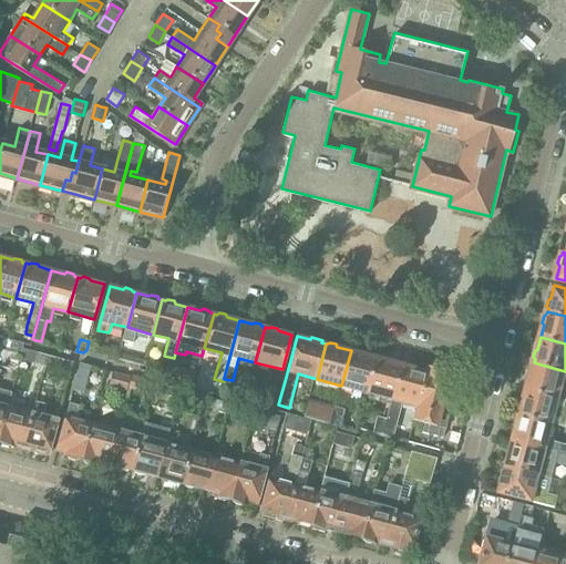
[(100,346),(98,357),(121,363),(124,352),(100,346)]
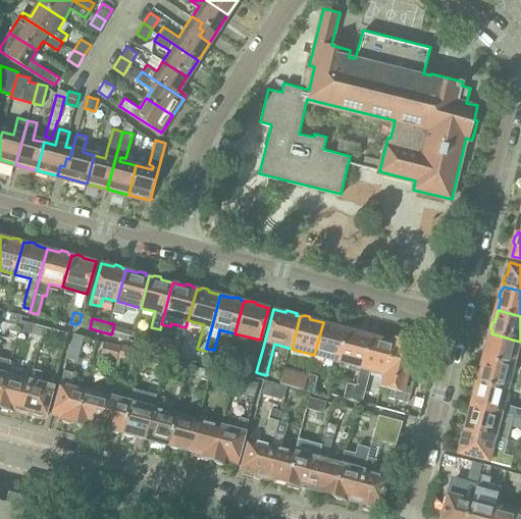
[(33,333),(44,336),(47,325),(35,322),(33,333)]
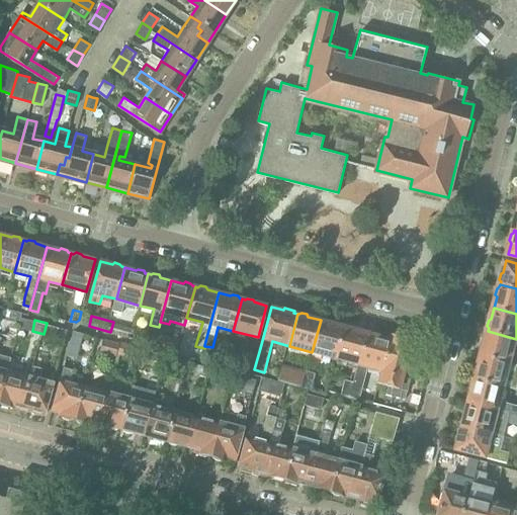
[(321,320),(312,352),(335,358),(343,326),(340,325),(339,323),(333,321),(331,323),(321,320)]
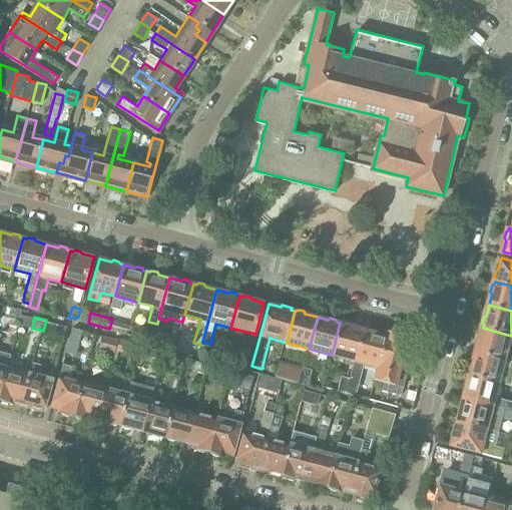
[(131,324),(112,319),(109,329),(129,334),(131,325),(131,324)]
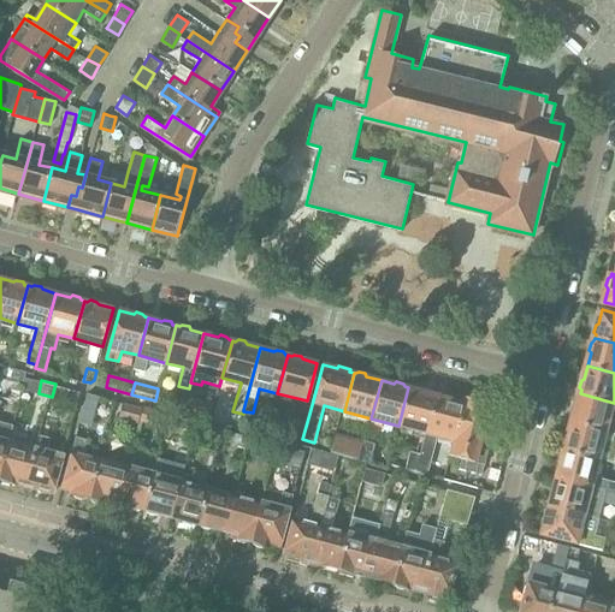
[(70,388),(55,384),(52,397),(67,400),(70,388)]
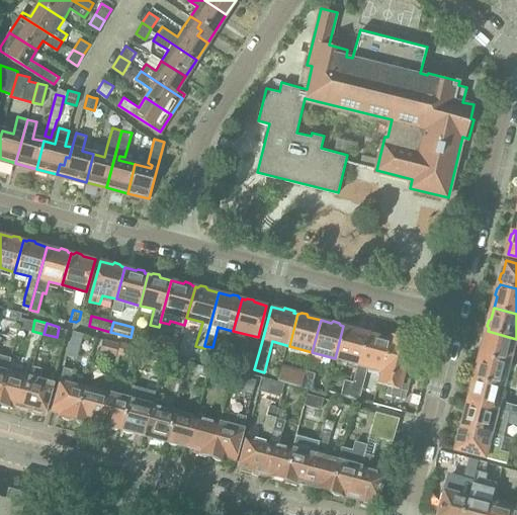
[(343,326),(335,358),(357,364),(366,332),(355,329),(354,327),(348,325),(346,327),(343,326)]
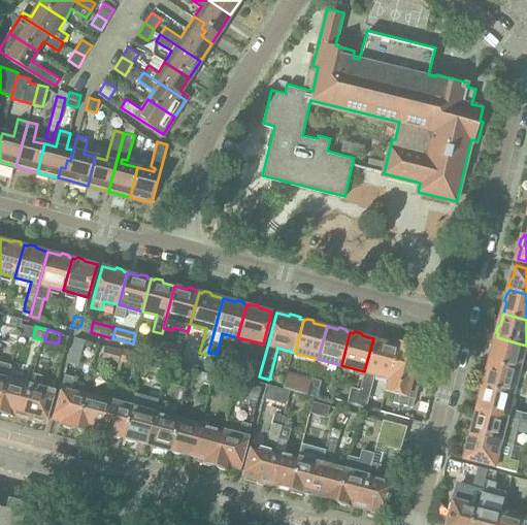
[(135,334),(133,343),(151,348),(154,339),(135,334)]
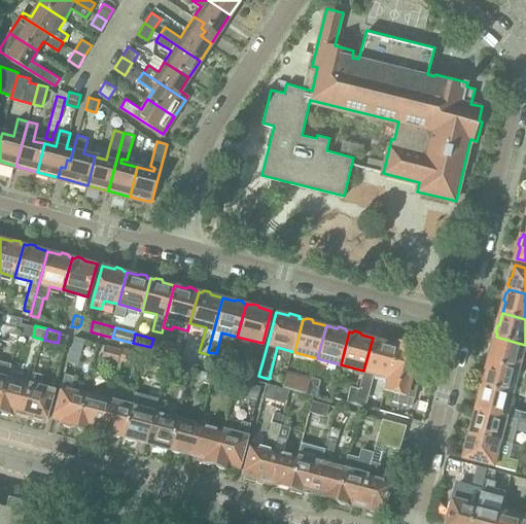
[(71,349),(68,360),(70,361),(78,363),(81,352),(84,339),(75,336),(71,349)]
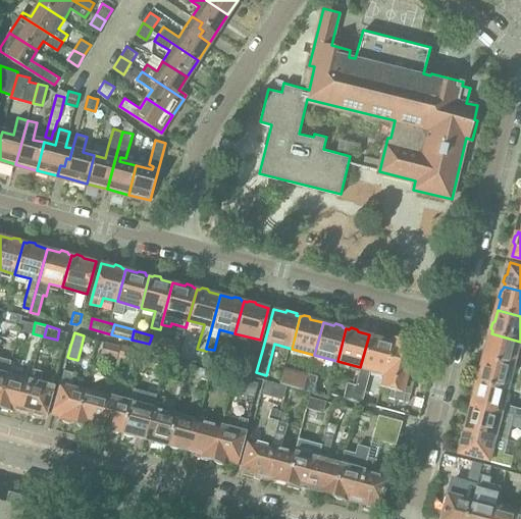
[(488,346),(485,357),(520,366),(520,357),(517,356),(520,345),(520,342),(491,333),(490,336),(488,338),(486,344),(488,346)]
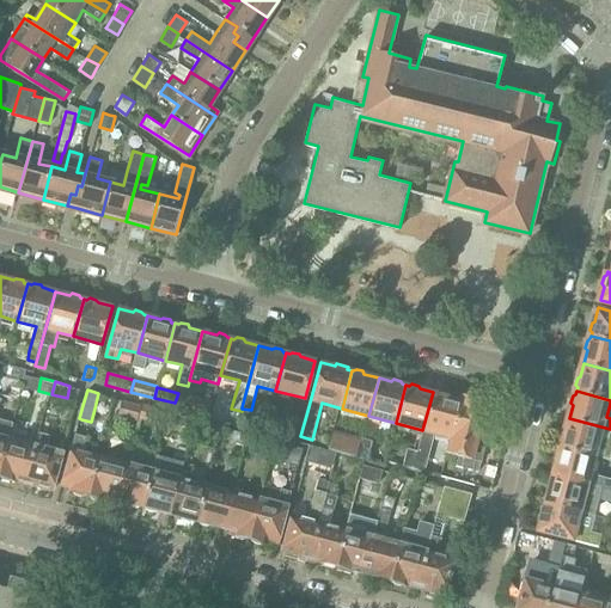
[(417,449),(413,466),(426,470),(435,433),(451,437),(462,398),(447,393),(447,395),(433,392),(422,430),(417,449)]
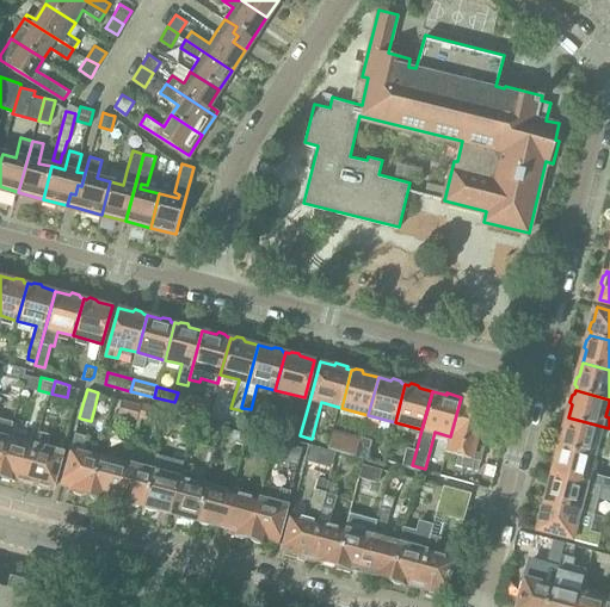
[(185,392),(182,408),(185,410),(193,412),(198,396),(185,392)]
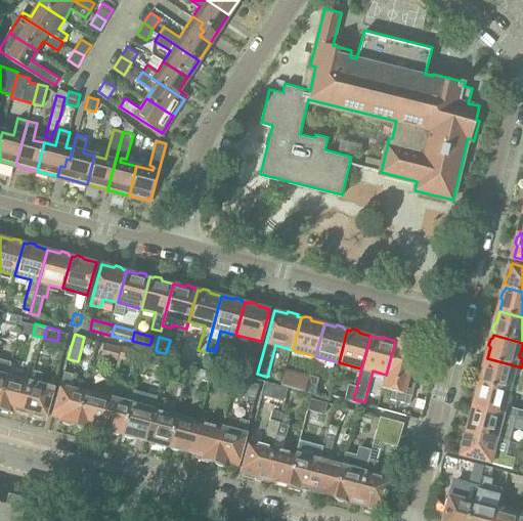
[(386,375),(383,386),(393,389),(391,397),(410,402),(416,383),(407,380),(408,373),(411,372),(412,366),(411,363),(417,344),(396,339),(395,341),(386,375)]
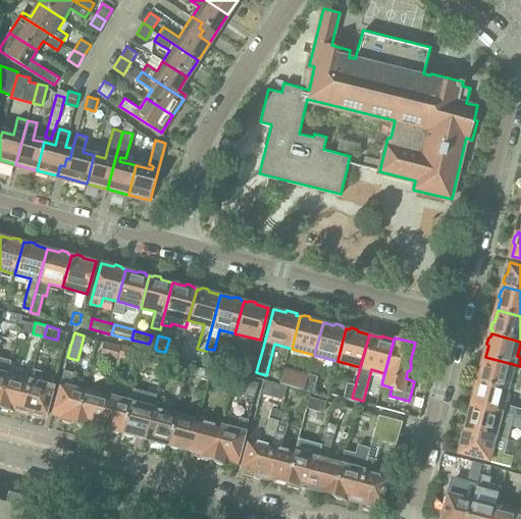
[(0,339),(0,400),(7,374),(8,374),(8,372),(11,360),(0,356),(0,344),(1,341),(1,340),(0,339)]
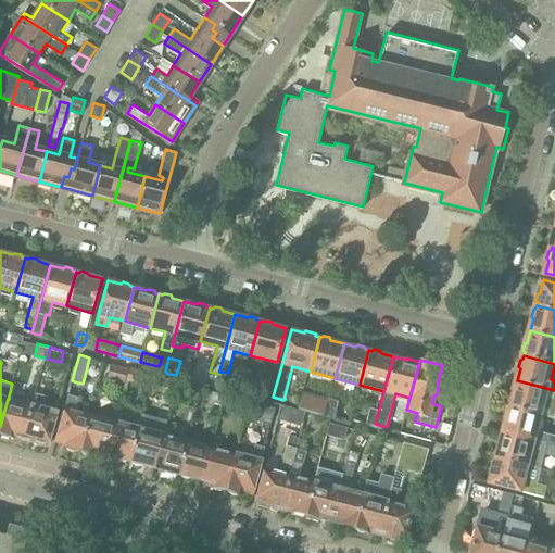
[(125,382),(126,379),(129,367),(105,362),(103,367),(110,369),(108,377),(125,382)]
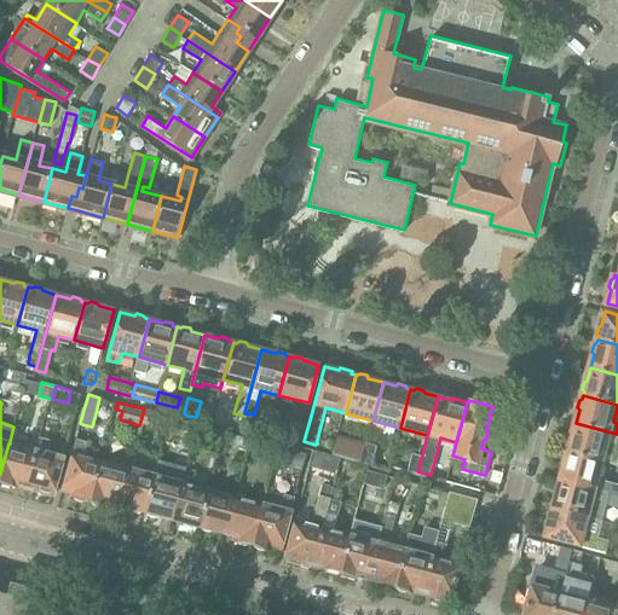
[(144,408),(140,422),(160,427),(162,413),(144,408)]
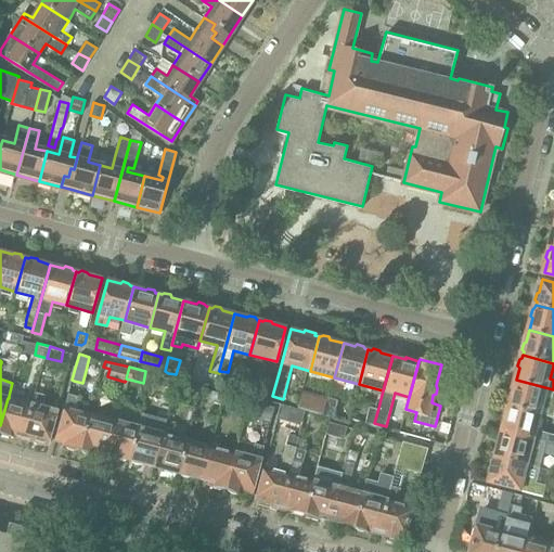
[(176,388),(179,375),(176,374),(168,373),(165,386),(176,388)]
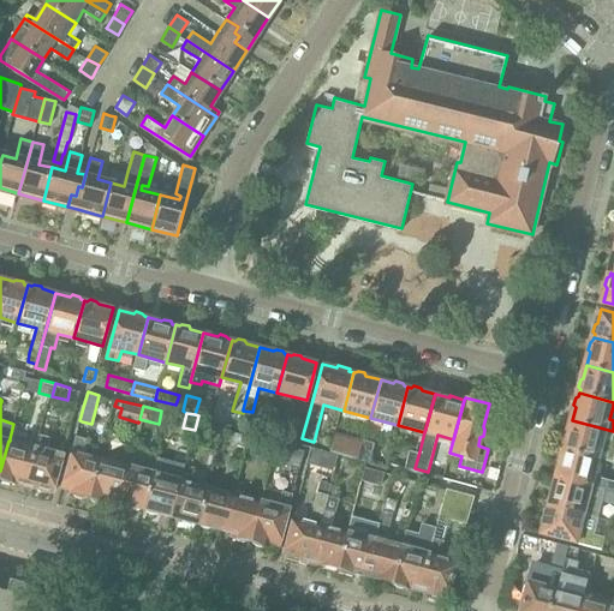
[(214,420),(198,415),(195,430),(210,435),(214,420)]
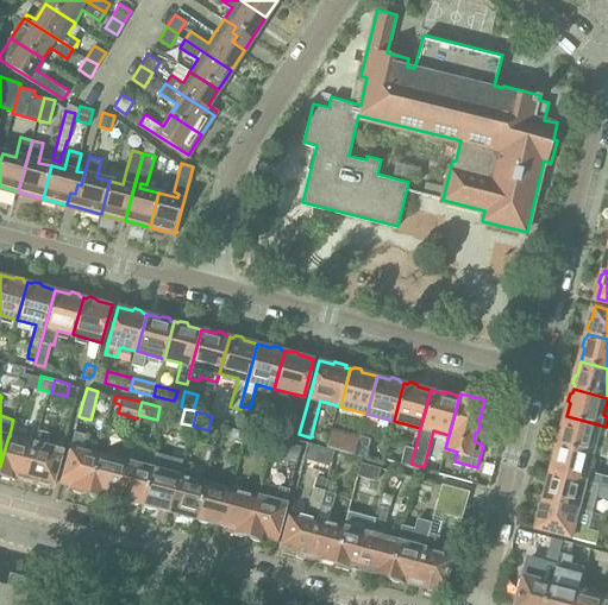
[(299,416),(286,413),(281,429),(294,433),(299,416)]
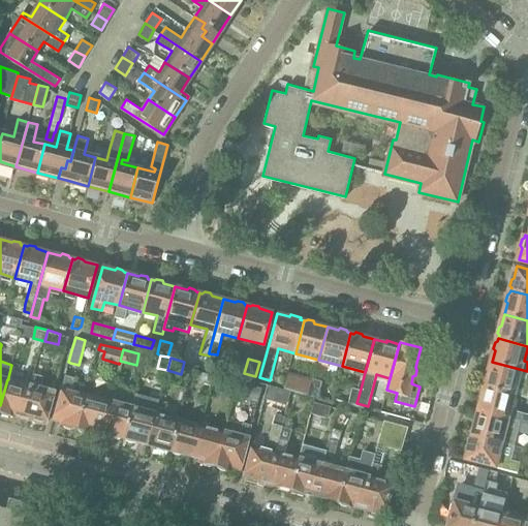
[(487,374),(485,380),(487,383),(486,385),(516,394),(517,394),(527,397),(527,371),(492,362),(489,373),(487,374)]
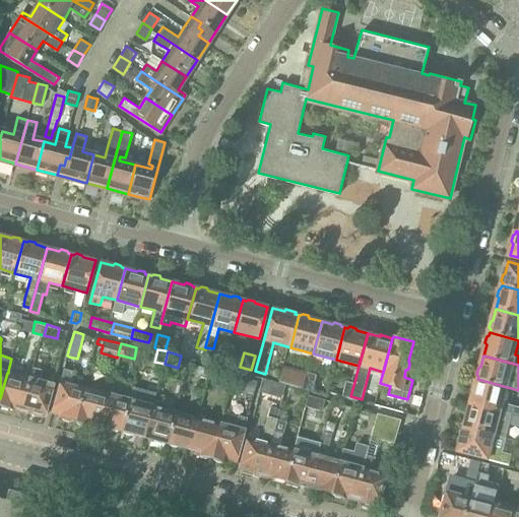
[(210,378),(212,369),(199,365),(196,374),(210,378)]
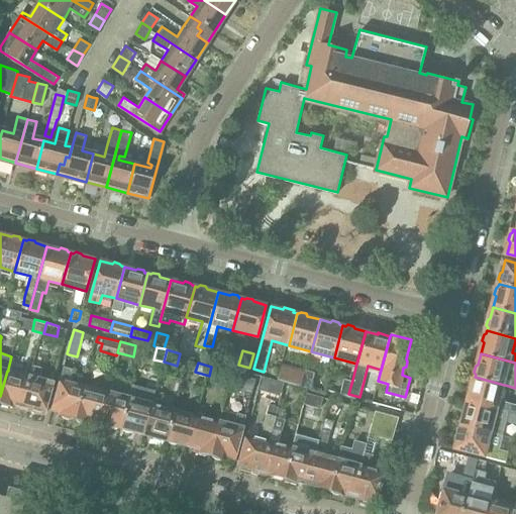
[(285,381),(303,386),(307,370),(282,363),(278,379),(278,380),(284,382),(285,381)]
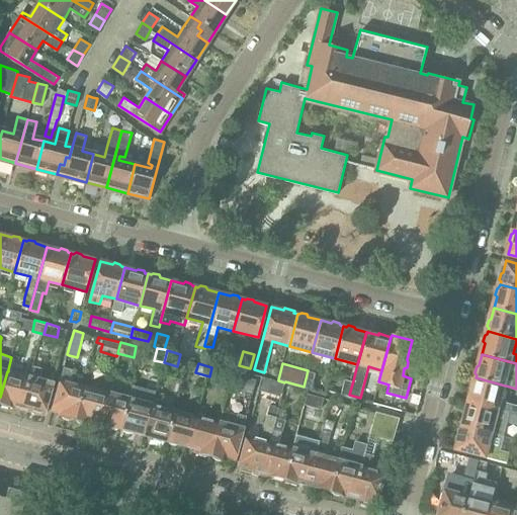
[(29,377),(21,408),(31,411),(33,413),(39,414),(41,413),(45,414),(54,382),(41,379),(45,368),(33,365),(30,377),(29,377)]
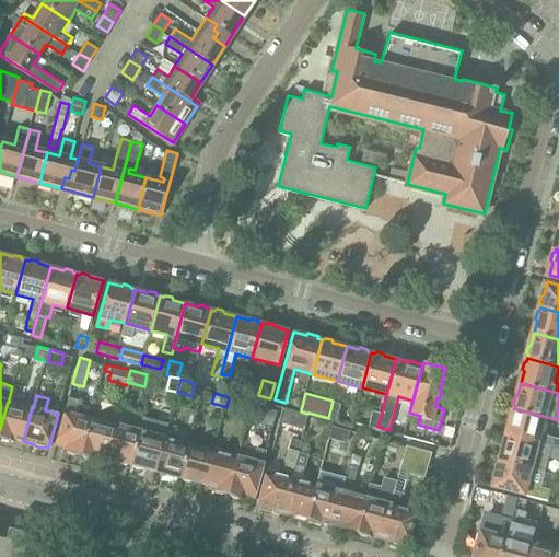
[(69,397),(57,443),(66,445),(65,449),(68,450),(70,452),(76,453),(79,452),(81,453),(91,416),(77,413),(80,401),(69,397)]
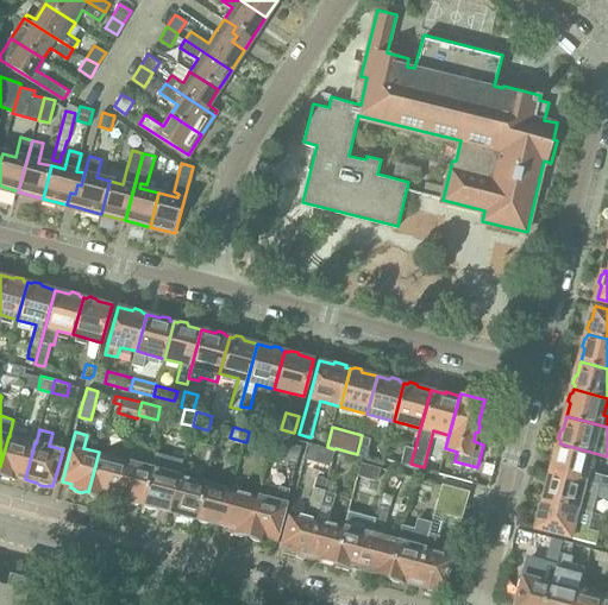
[(249,432),(246,442),(259,446),(262,435),(249,432)]
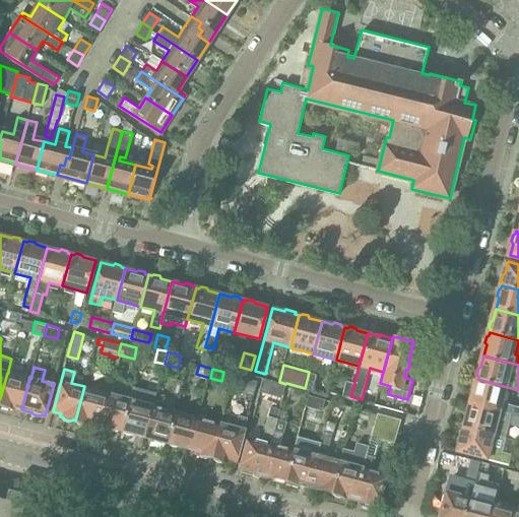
[(317,374),(309,372),(305,388),(312,390),(317,374)]
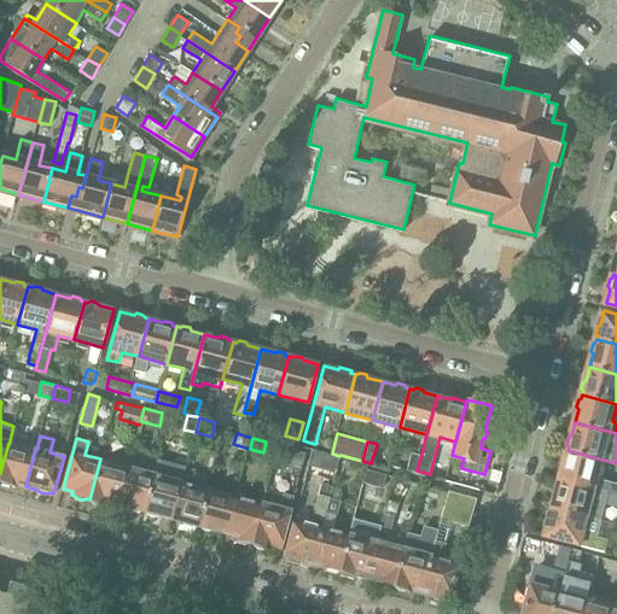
[(9,443),(0,473),(0,479),(1,480),(4,483),(10,484),(13,483),(25,486),(35,450),(10,443),(9,443)]
